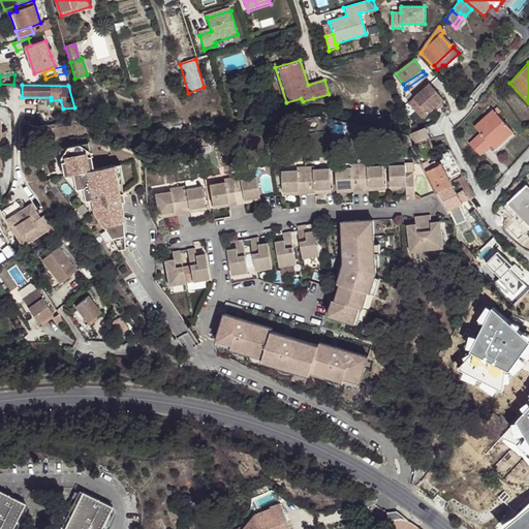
[(435,88),(415,97),(425,117),(444,106),(435,88)]
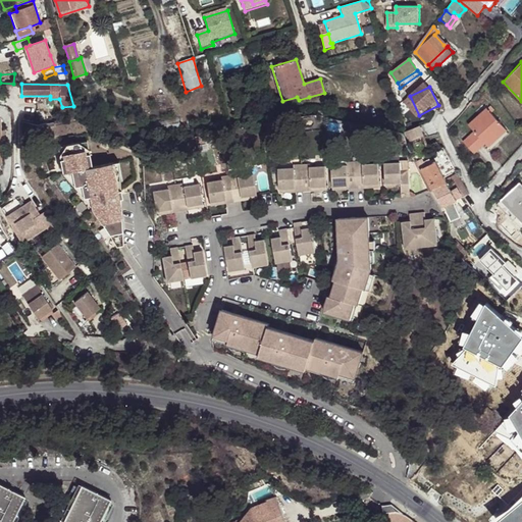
[(493,112),(487,106),(466,125),(471,132),(461,142),(472,154),(483,144),(487,148),(506,132),(490,115),(493,112)]
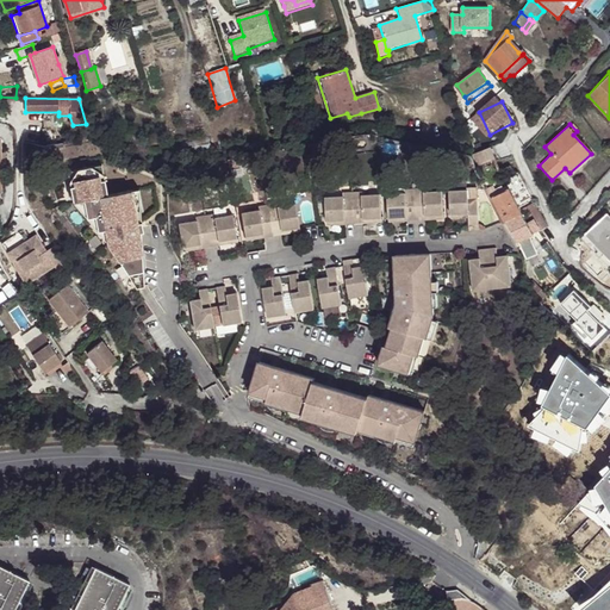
[(541,211),(539,212),(533,203),(524,207),(527,212),(523,213),(517,205),(518,204),(517,203),(517,201),(518,199),(520,199),(521,198),(522,198),(523,199),(524,200),(524,201),(528,199),(528,197),(531,197),(527,185),(520,172),(516,173),(511,166),(500,170),(497,162),(495,159),(493,155),(490,148),(477,153),(474,154),(480,166),(485,176),(483,178),(483,179),(495,174),(499,182),(504,180),(508,191),(504,192),(503,190),(498,192),(495,186),(489,188),(493,197),(495,197),(505,222),(518,242),(526,260),(537,255),(529,236),(535,235),(541,231),(549,226),(541,211)]
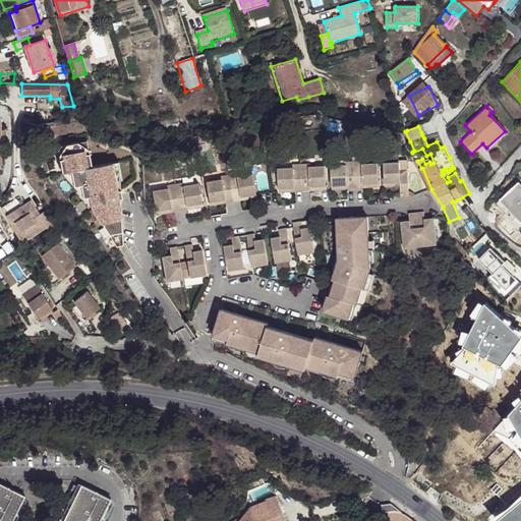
[(85,140),(77,141),(87,149),(85,140)]
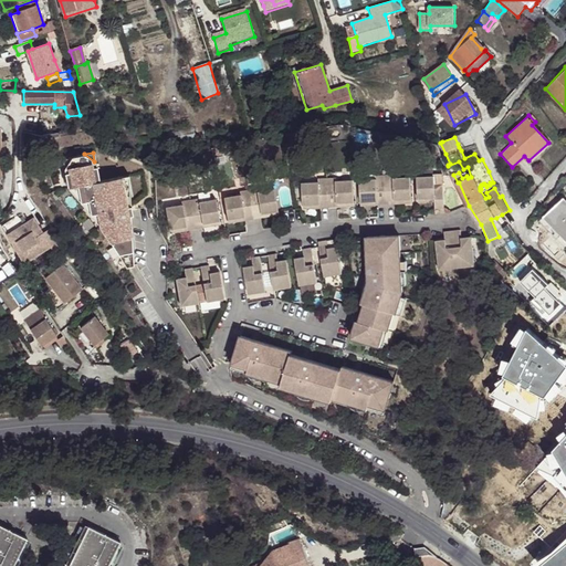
[(84,154),(71,157),(63,168),(66,187),(67,188),(86,208),(103,230),(118,253),(125,265),(133,264),(129,215),(132,215),(129,206),(126,206),(121,177),(98,180),(94,161),(84,154)]
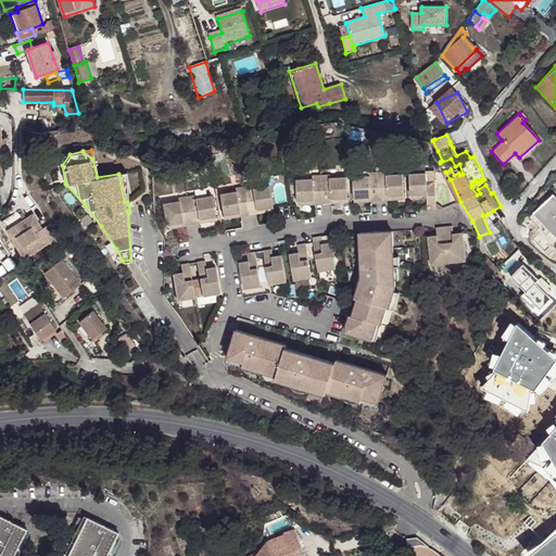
[(60,155),(62,165),(70,154),(60,155)]
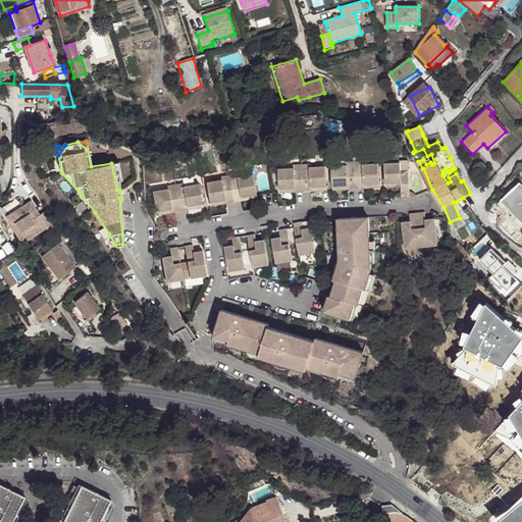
[(362,160),(354,161),(356,188),(363,188),(363,184),(371,184),(371,187),(379,187),(378,162),(362,163),(362,160)]
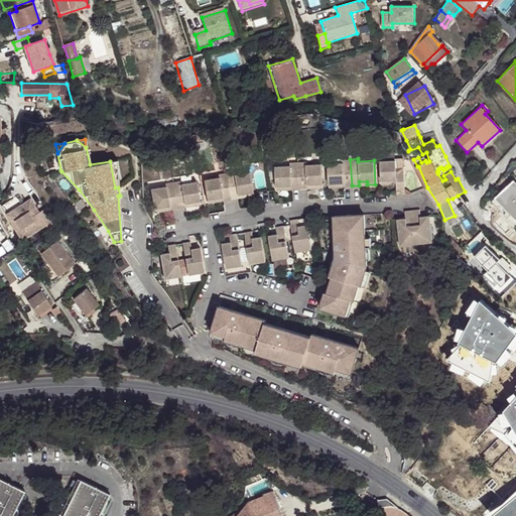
[(352,185),(350,159),(342,159),(343,162),(327,163),(328,186),(336,186),(336,183),(344,182),(344,185),(352,185)]
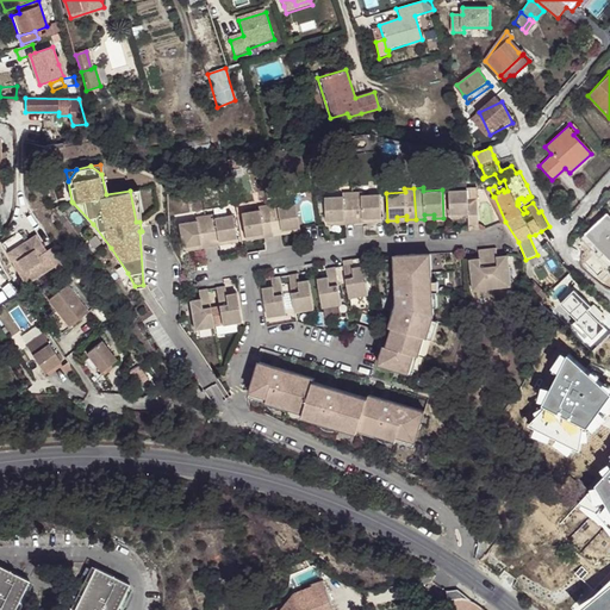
[(468,213),(468,217),(470,229),(479,229),(478,197),(468,198),(468,188),(449,190),(452,217),(460,217),(460,213),(468,213)]
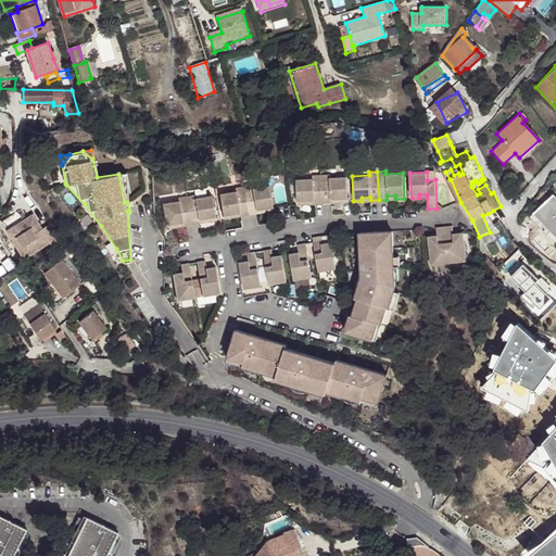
[(323,203),(320,174),(313,175),(313,178),(297,179),(298,204),(305,204),(305,200),(314,200),(314,203),(323,203)]
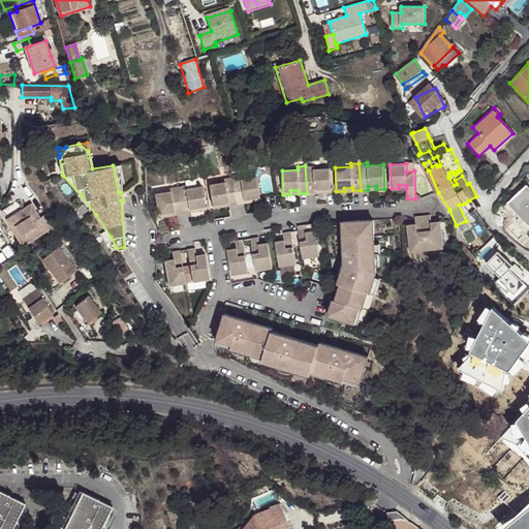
[(313,165),(305,165),(307,193),(315,192),(315,189),(323,189),(323,192),(331,192),(330,168),(314,168),(313,165)]
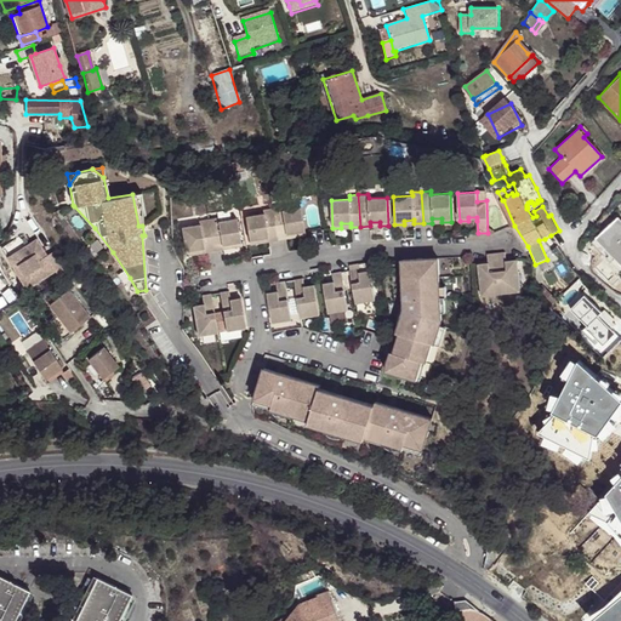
[(280,206),(272,208),(277,239),(286,237),(286,234),(296,232),(296,235),(305,234),(300,206),(281,210),(280,206)]
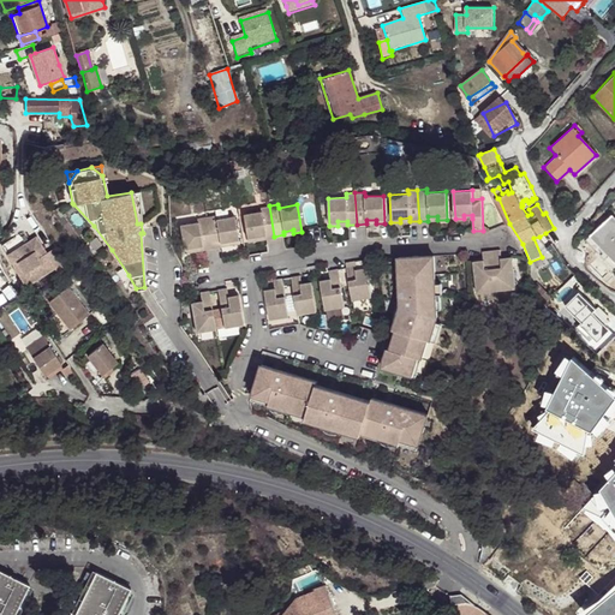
[(274,237),(269,206),(260,207),(261,212),(243,215),(248,242),(256,239),(256,237),(264,234),(266,238),(274,237)]
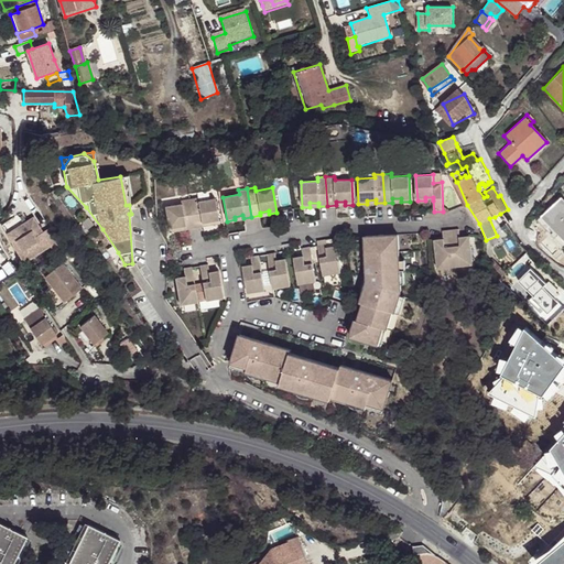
[(197,197),(188,198),(193,227),(203,226),(202,223),(210,220),(212,224),(219,223),(215,198),(198,201),(197,197)]
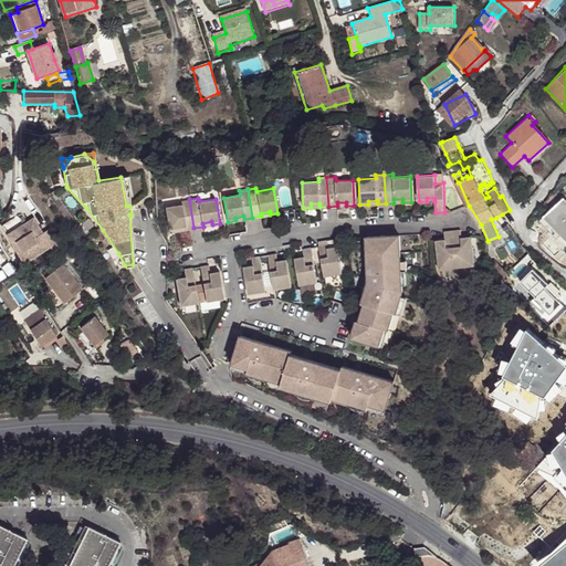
[(194,228),(189,199),(181,200),(182,205),(165,208),(169,232),(178,231),(177,228),(186,226),(187,229),(194,228)]
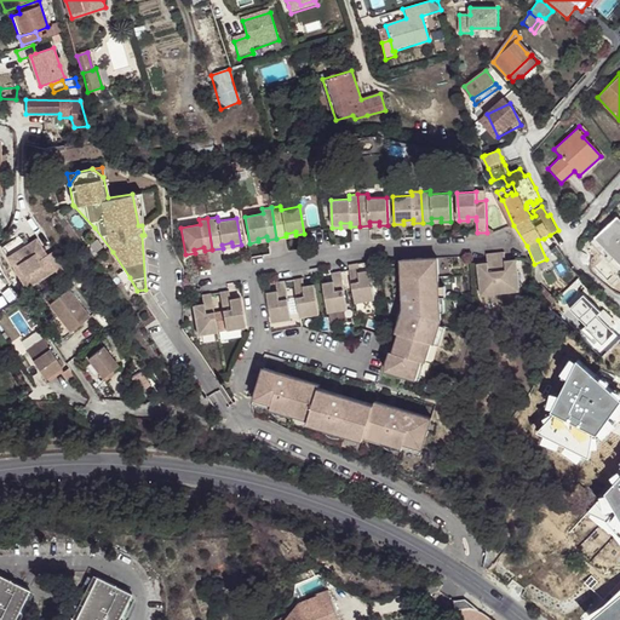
[(619,223),(616,219),(595,239),(591,242),(600,252),(604,248),(619,265),(619,223)]
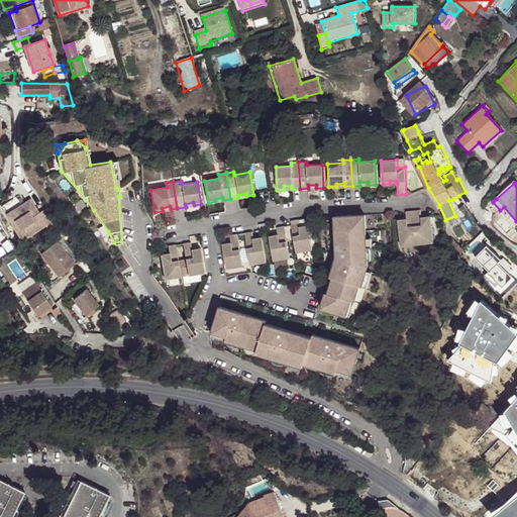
[(12,209),(17,217),(9,221),(19,240),(43,227),(44,229),(53,225),(44,210),(37,214),(29,200),(12,209)]
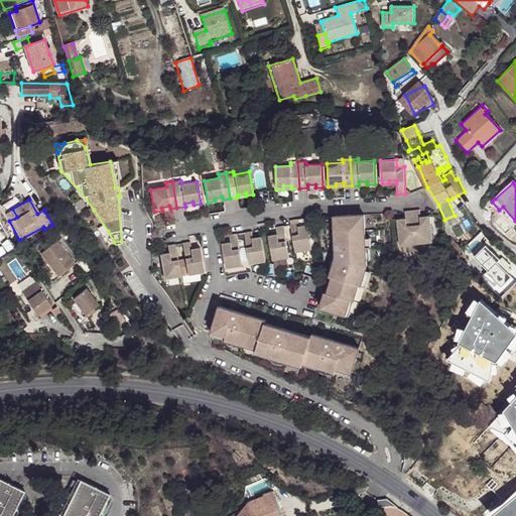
[(12,209),(5,213),(9,221),(17,217),(12,209)]
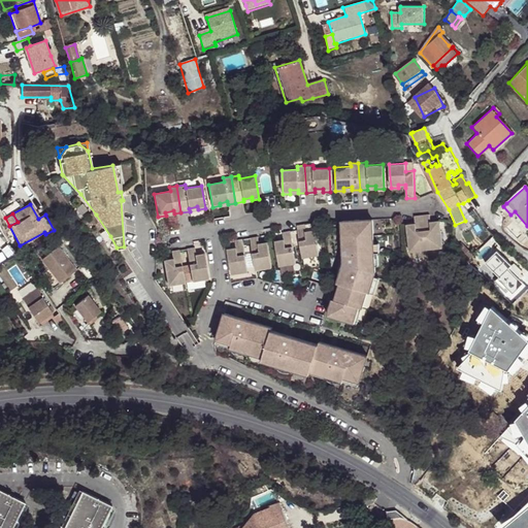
[(431,223),(430,215),(422,216),(426,251),(442,249),(440,224),(431,225),(431,223)]
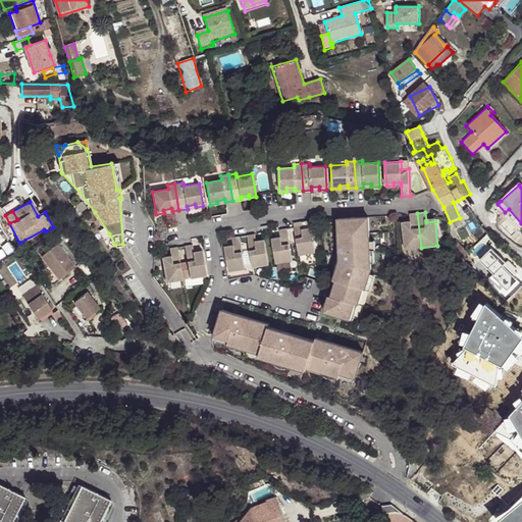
[(421,248),(417,213),(409,214),(410,222),(410,224),(401,225),(404,250),(421,248)]
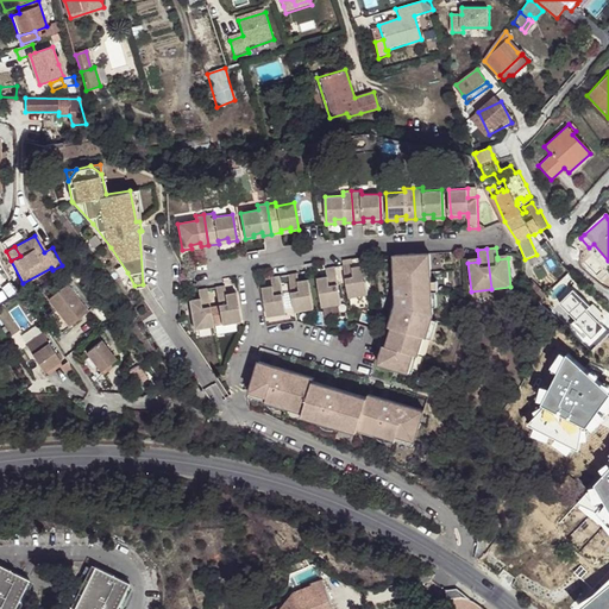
[(426,265),(425,253),(395,255),(397,303),(390,327),(393,328),(388,346),(384,346),(378,365),(414,375),(416,364),(413,363),(414,357),(412,356),(414,347),(421,350),(425,338),(427,339),(432,321),(434,316),(433,308),(433,302),(429,302),(429,293),(432,293),(432,282),(431,272),(424,274),(422,265),(426,265)]
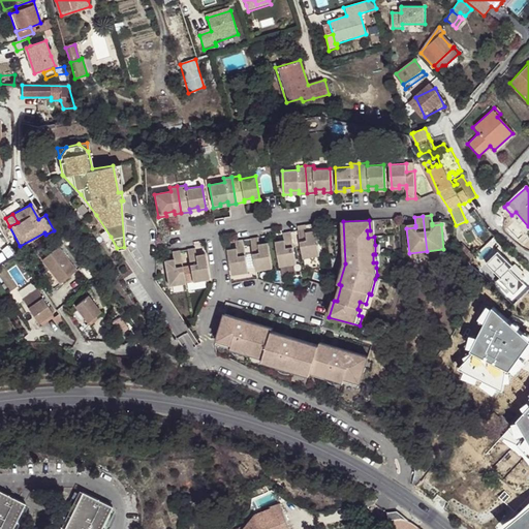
[(306,225),(297,227),(303,259),(320,256),(316,234),(307,235),(307,232),(306,225)]
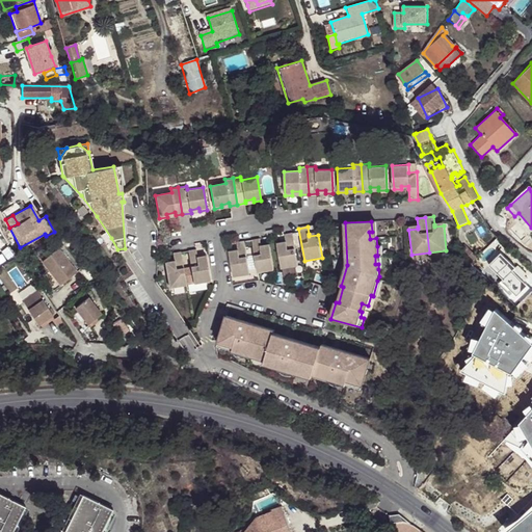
[(276,246),(281,268),(298,265),(292,234),(285,235),(286,241),(286,244),(276,246)]
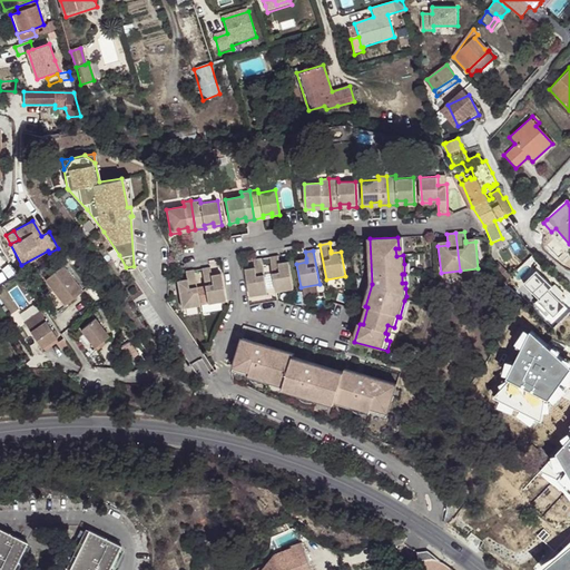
[(278,256),(268,258),(274,293),(294,288),(290,265),(279,266),(279,264),(278,256)]
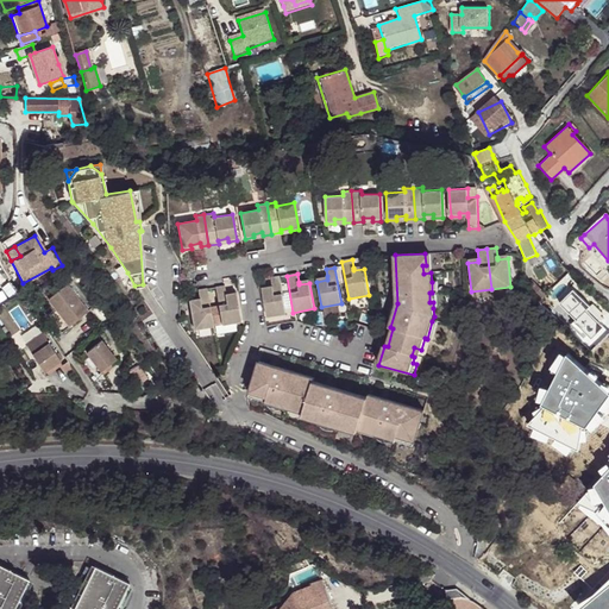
[(272,289),(262,292),(267,318),(286,314),(280,277),(270,278),(271,286),(272,289)]
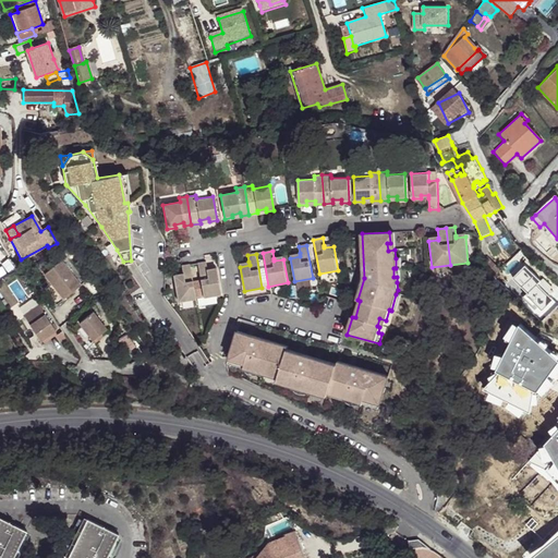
[(485,261),(496,277),(499,275),(488,258),(485,261)]
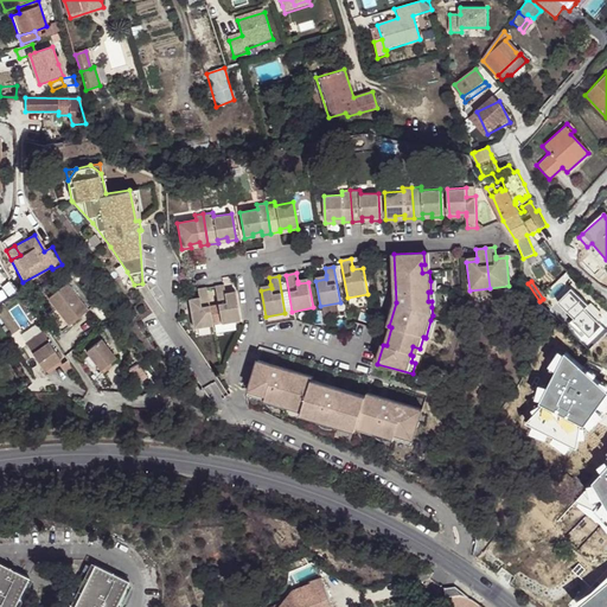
[(43,299),(51,308),(64,325),(82,308),(62,283),(43,299)]
